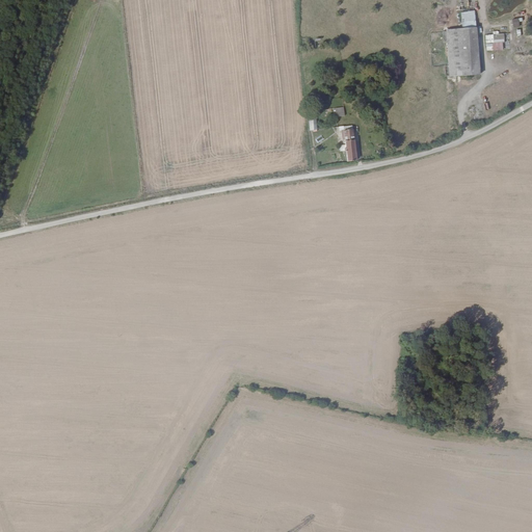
[(461,75),(479,74),(475,26),(457,27),(461,75)]
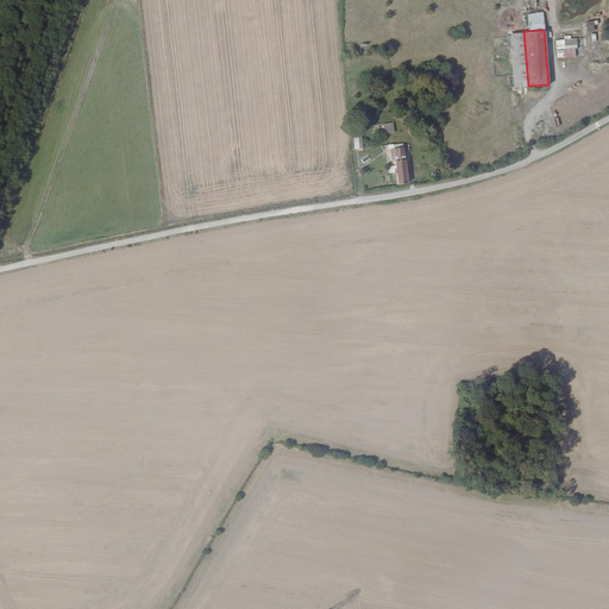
[(576,57),(576,38),(570,38),(569,36),(564,36),(564,39),(556,39),(556,58),(576,57)]
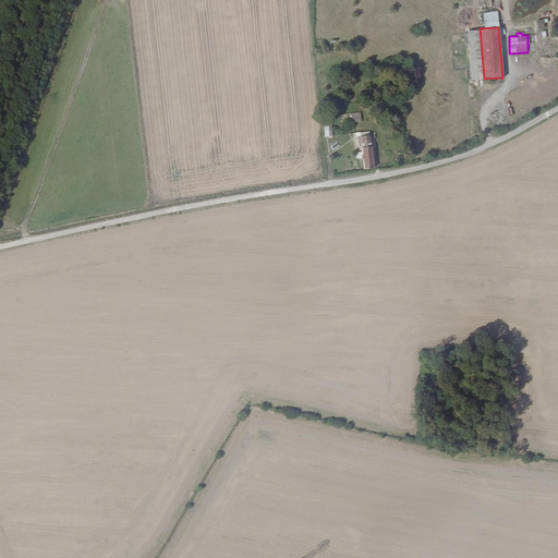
[(323,41),(324,50),(336,48),(335,40),(323,41)]
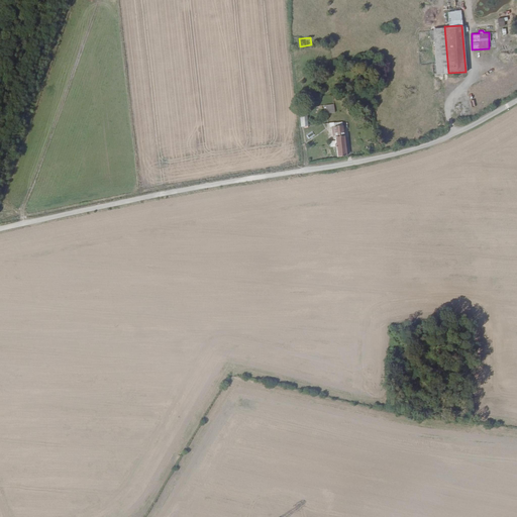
[(327,114),(336,113),(335,105),(326,106),(327,114)]
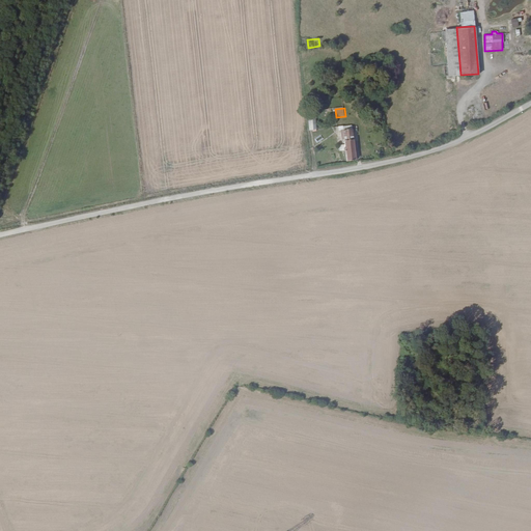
[(307,119),(308,131),(315,130),(314,117),(307,119)]
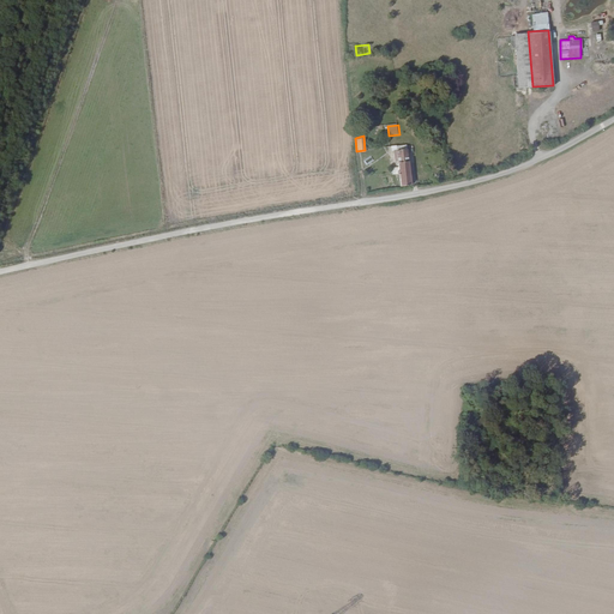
[(407,150),(397,151),(401,172),(397,173),(397,176),(401,175),(402,187),(411,186),(407,150)]
